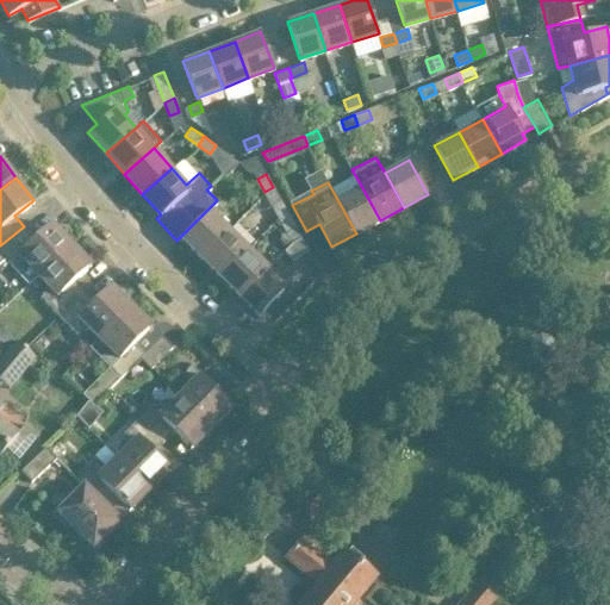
[(361,186),(337,199),(356,234),(380,220),(361,186)]
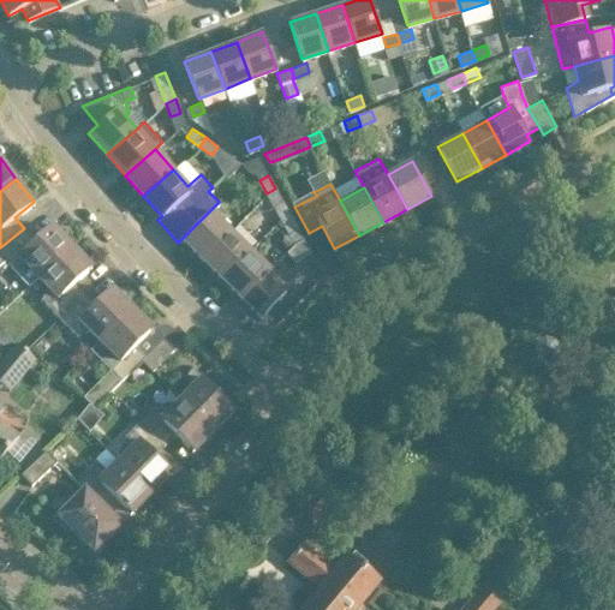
[(267,193),(280,219),(290,214),(275,189),(267,193)]
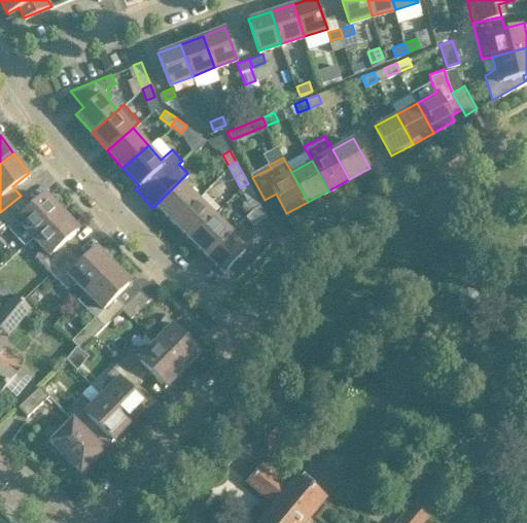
[(156,204),(173,221),(197,197),(180,180),(156,204)]
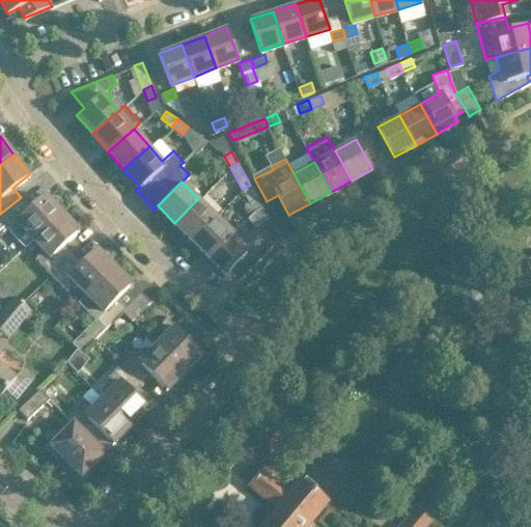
[(242,189),(254,211),(261,206),(250,185),(242,189)]
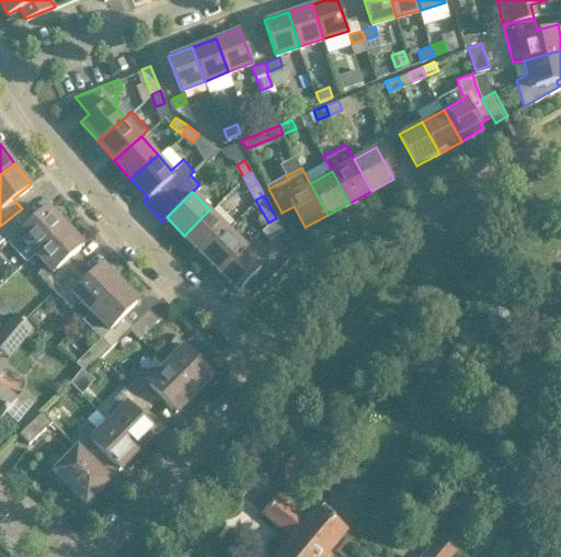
[(34,251),(34,252),(65,224),(47,203),(31,218),(22,208),(0,226),(0,239),(4,237),(14,248),(15,247),(25,258),(34,251)]
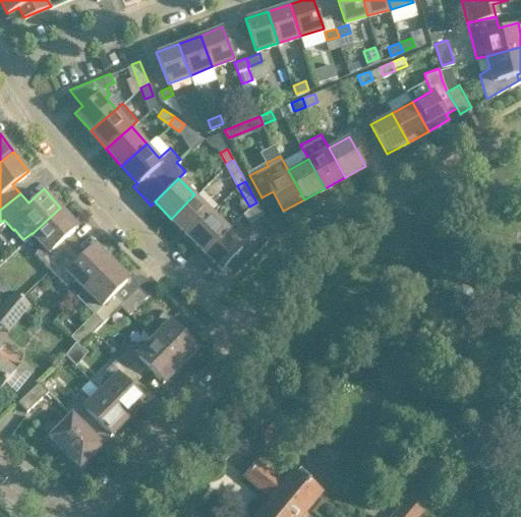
[(171,219),(187,235),(212,212),(194,194),(171,219)]
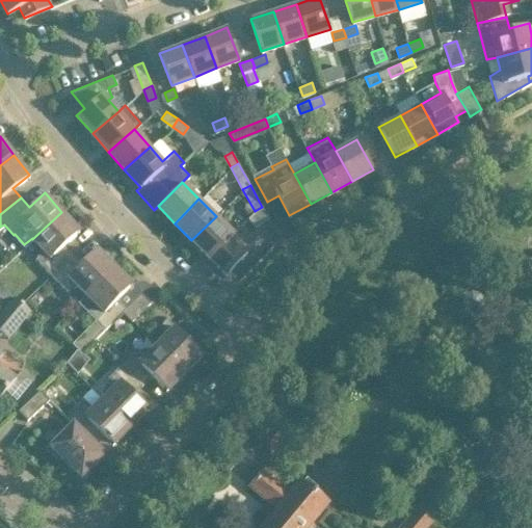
[(262,207),(255,211),(261,222),(268,217),(262,207)]
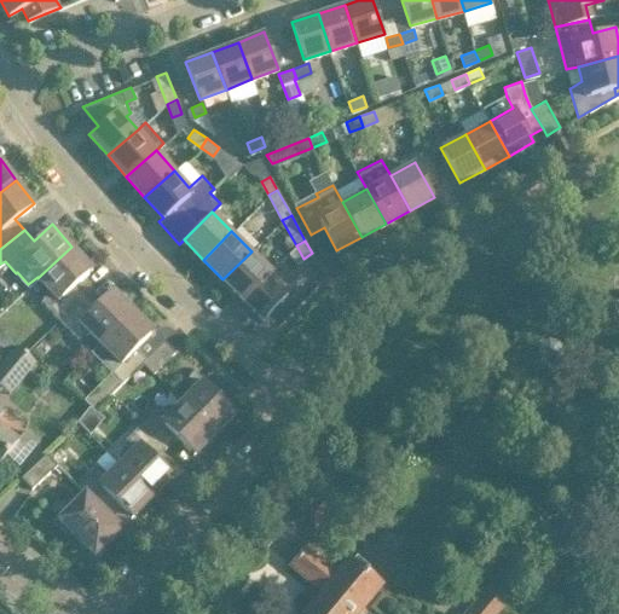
[(41,300),(59,319),(85,295),(74,284),(92,268),(71,247),(38,278),(48,289),(42,299),(41,300)]
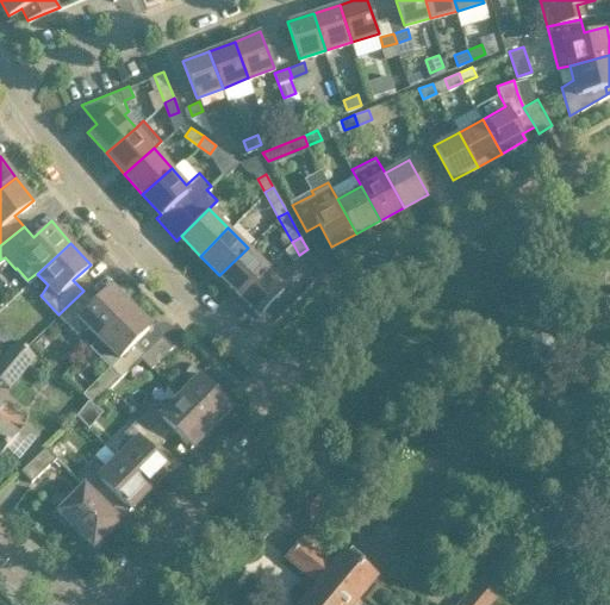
[(219,275),(240,294),(267,267),(248,248),(219,275)]
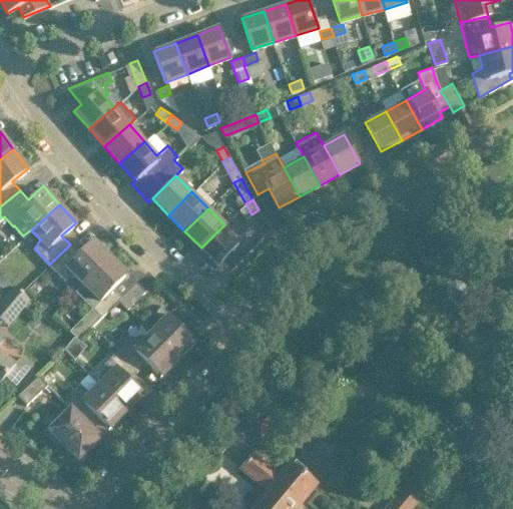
[(224,224),(201,247),(217,264),(240,240),(224,224)]
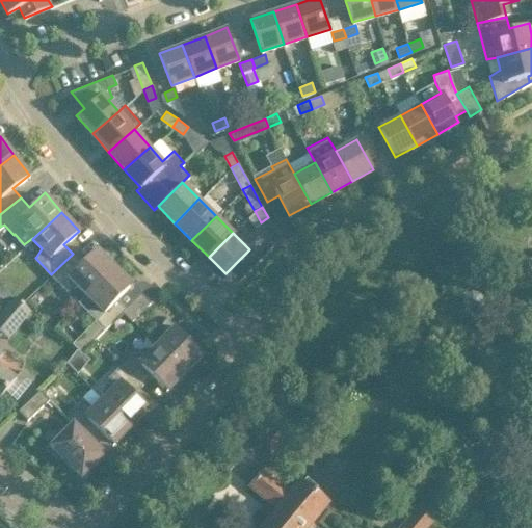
[(77,285),(86,294),(114,266),(96,247),(81,262),(73,254),(51,274),(67,290),(68,289),(77,285)]
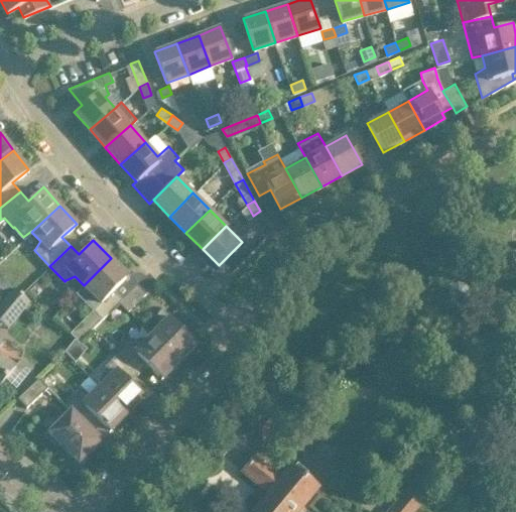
[(111,258),(84,285),(92,293),(88,302),(87,303),(96,312),(87,323),(93,328),(119,301),(122,298),(114,289),(128,275),(111,258)]
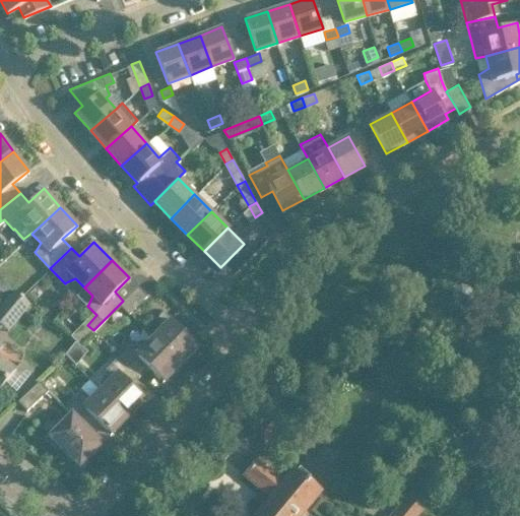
[(0,297),(1,298),(11,286),(0,276),(0,297)]
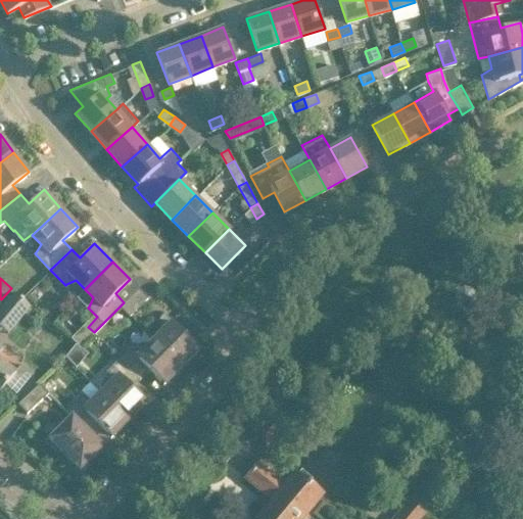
[(130,315),(147,296),(138,287),(124,302),(121,305),(130,315)]
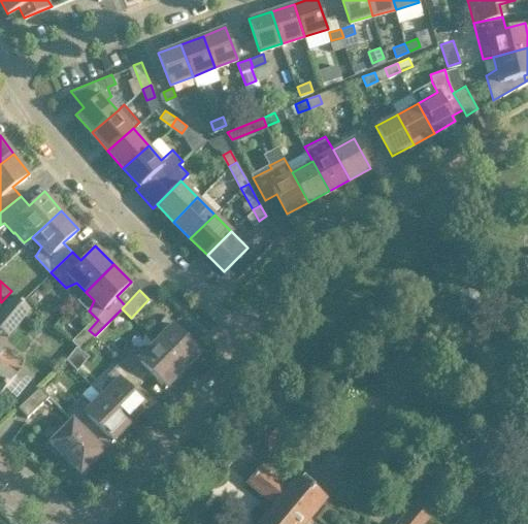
[(29,307),(13,294),(0,309),(0,326),(8,333),(29,307)]
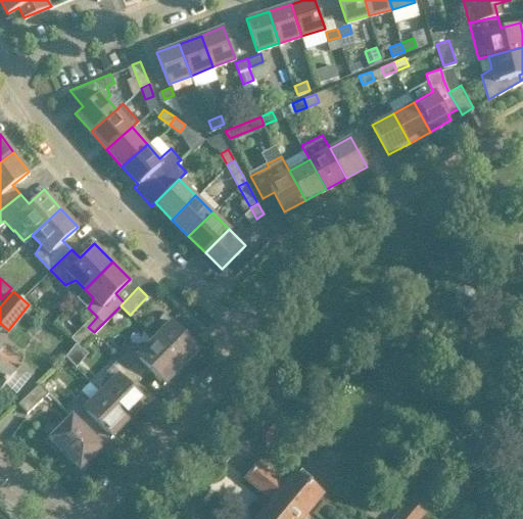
[(162,329),(153,337),(181,365),(199,347),(163,313),(156,320),(157,321),(162,329)]
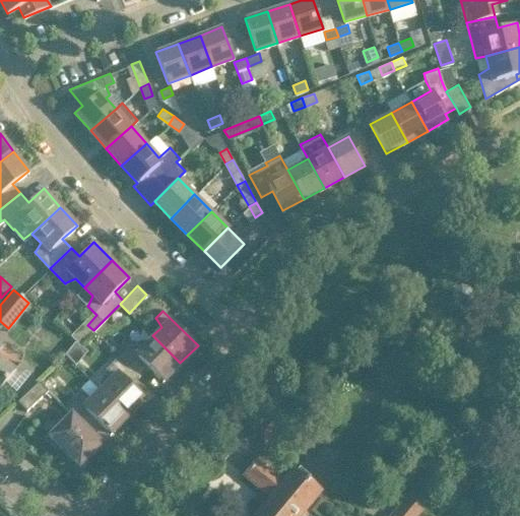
[(134,339),(119,355),(139,375),(148,367),(163,381),(180,363),(152,335),(144,344),(135,340),(134,339)]
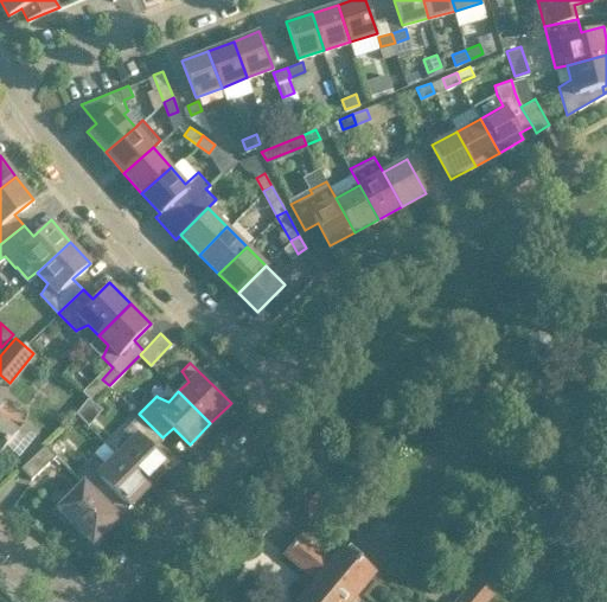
[(0,450),(6,444),(18,454),(37,430),(25,420),(17,429),(0,415),(0,403),(2,401),(0,398),(0,450)]
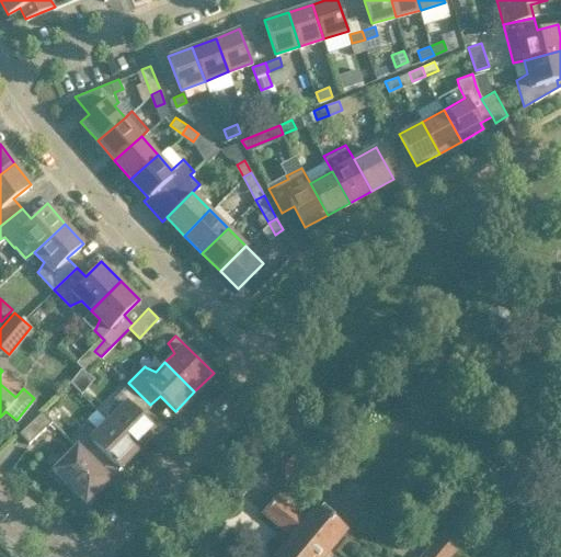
[(117,410),(109,419),(138,448),(157,430),(141,415),(150,405),(128,383),(112,399),(113,400),(117,410)]
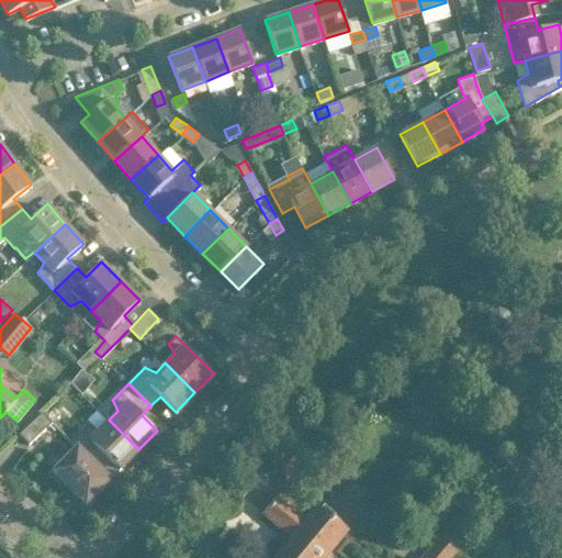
[(20,433),(29,443),(52,422),(42,411),(20,433)]
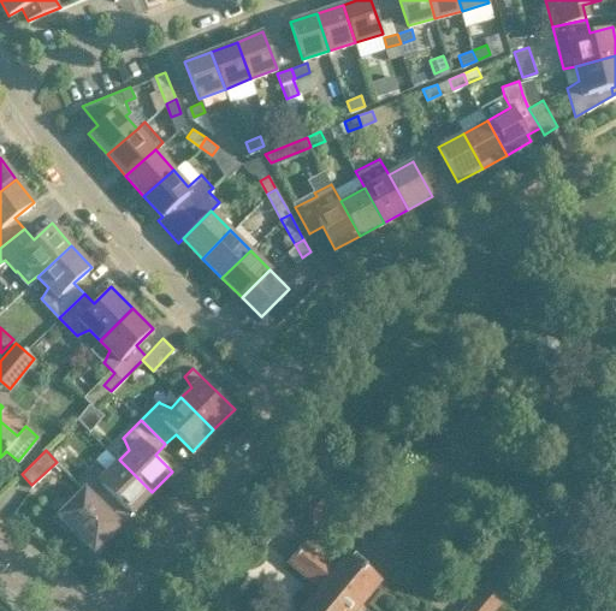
[(78,482),(84,488),(102,506),(104,506),(113,496),(130,514),(152,492),(119,460),(108,470),(98,466),(96,464),(78,482)]
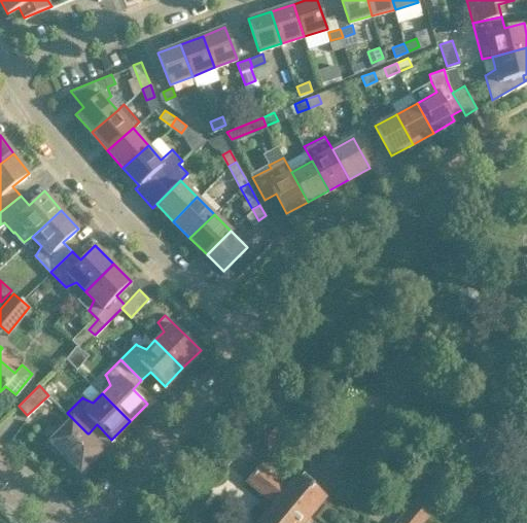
[(103,448),(89,433),(88,433),(72,418),(49,441),(80,471),(103,448)]
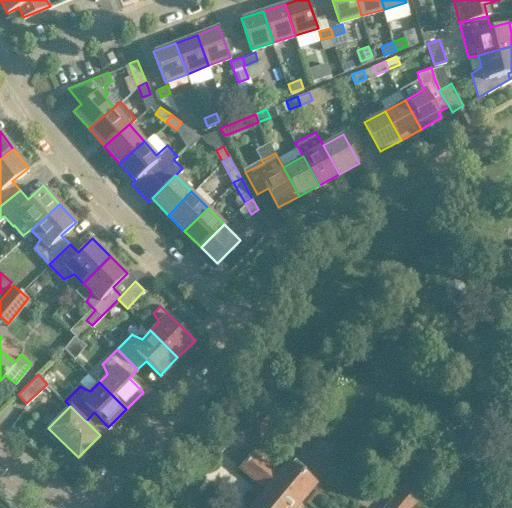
[(268,488),(250,507),(293,507),(314,483),(289,462),(281,472),(254,450),(248,457),(247,457),(245,460),(241,466),(268,488)]
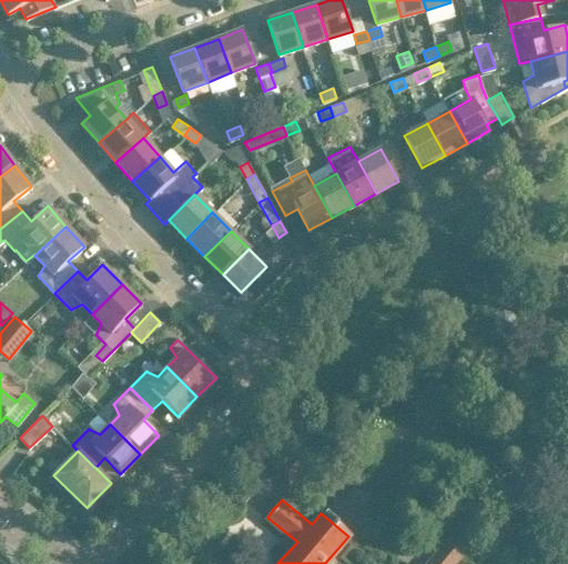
[(422,563),(455,563),(476,540),(456,523),(422,563)]
